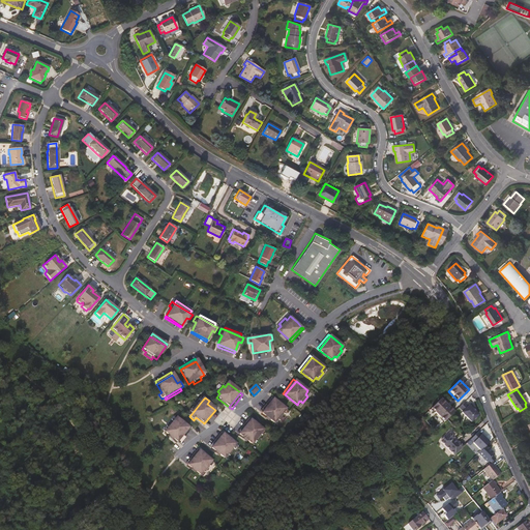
[(203,400),(201,399),(189,412),(192,414),(203,400)]
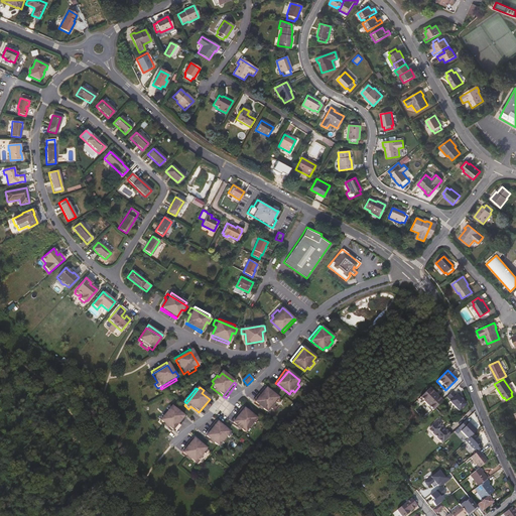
[(266,389),(264,388),(254,401),(256,403),(266,389)]
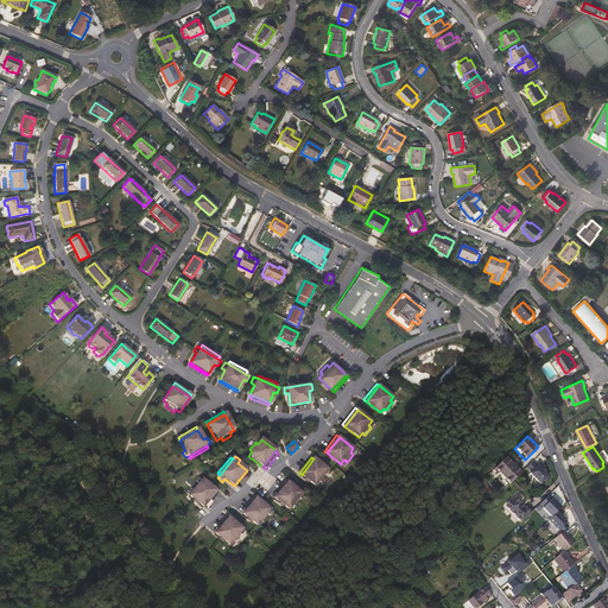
[(505,457),(493,470),(510,486),(521,473),(505,457)]
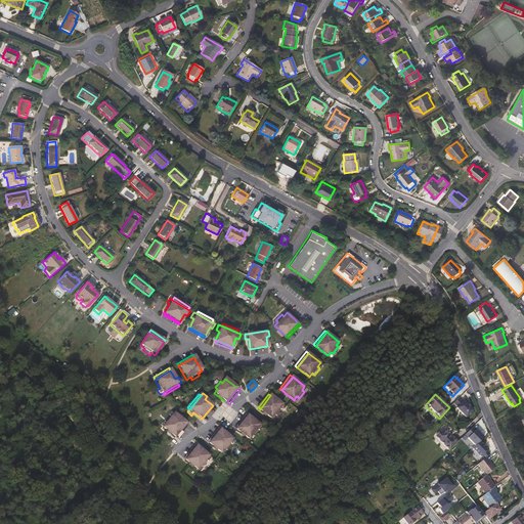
[(282,405),(270,395),(260,409),(272,419),(274,416),(276,417),(277,417),(282,410),(281,409),(280,408),(282,405)]
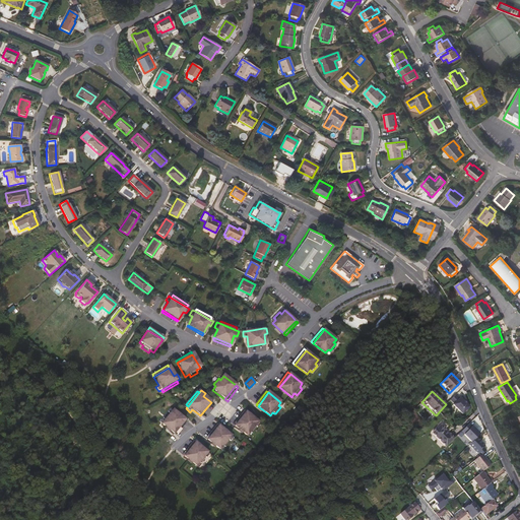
[(456,395),(451,400),(454,404),(453,405),(463,414),(470,407),(466,403),(464,401),(460,398),(460,399),(456,395)]
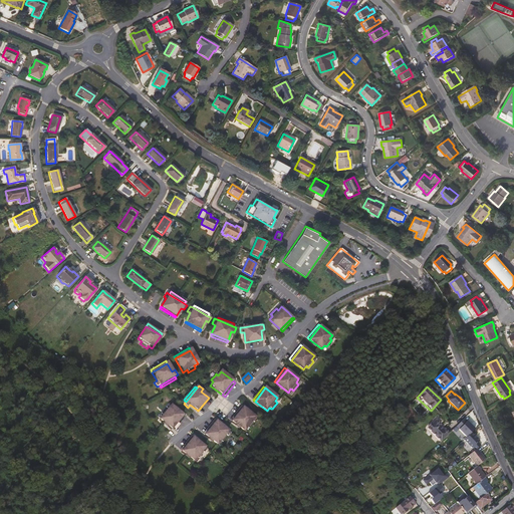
[(211,399),(209,398),(198,411),(200,413),(211,399)]
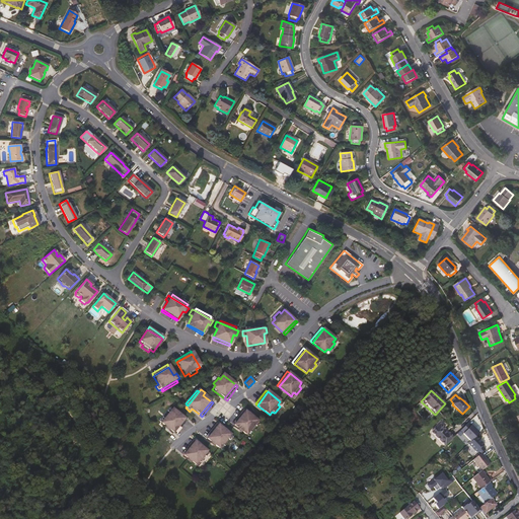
[(184,421),(172,411),(169,415),(168,414),(167,413),(162,420),(163,420),(164,421),(162,425),(174,434),(184,421)]
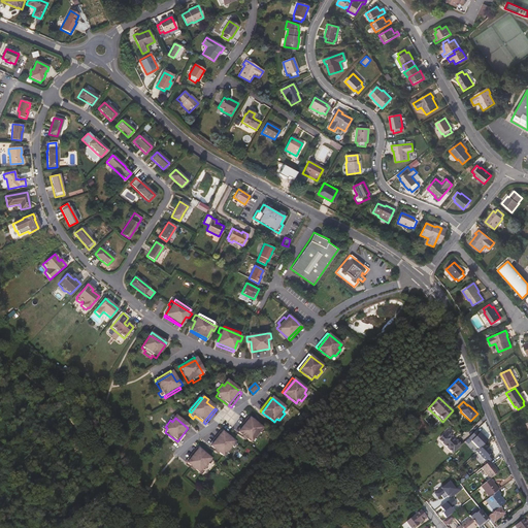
[(251,420),(249,418),(237,432),(239,433),(251,420)]
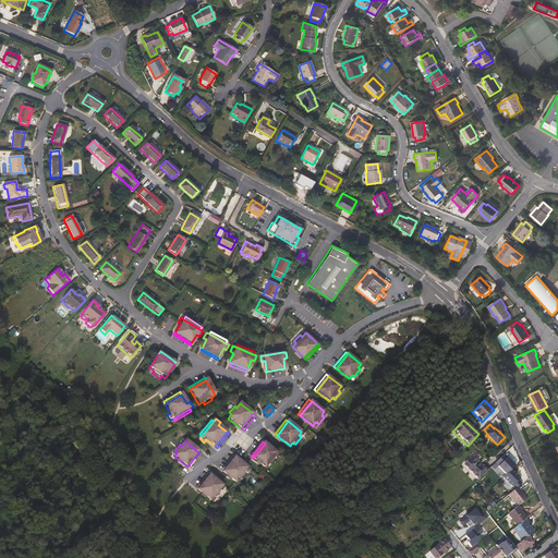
[(278,453),(265,444),(253,458),(266,469),(269,464),(270,465),(271,466),(277,460),(276,459),(275,458),(278,453)]
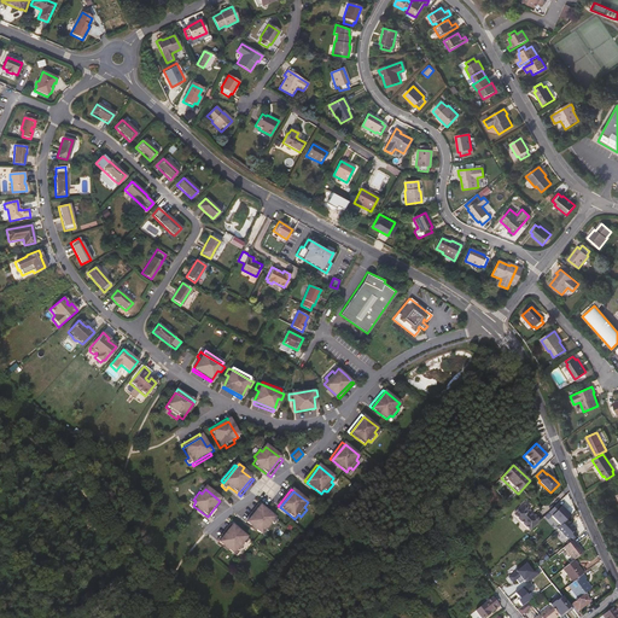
[(222,502),(220,501),(208,517),(210,519),(222,502)]
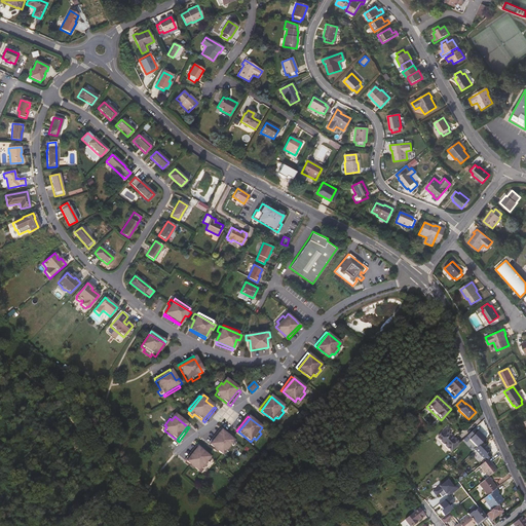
[(450,452),(459,443),(445,429),(437,439),(450,452)]
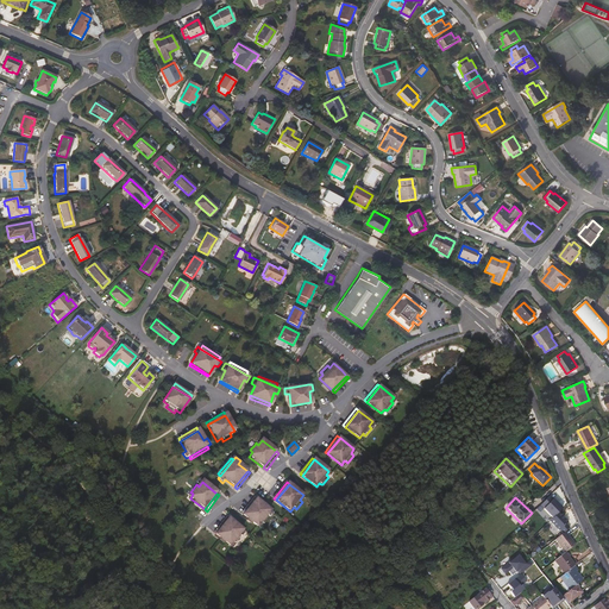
[(257,501),(255,498),(239,513),(242,515),(257,501)]
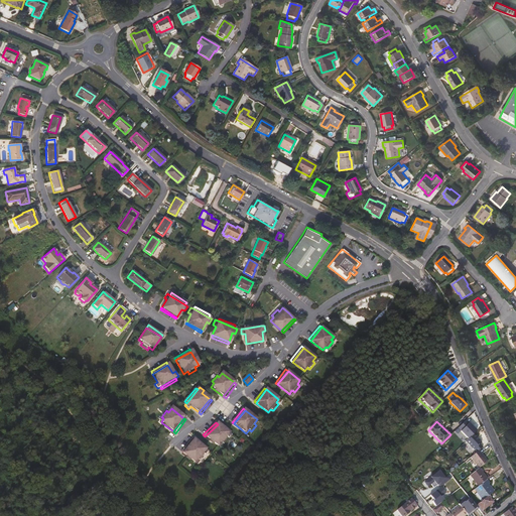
[(228,435),(218,424),(205,436),(216,447),(219,444),(220,445),(221,446),(227,440),(226,439),(225,438),(228,435)]
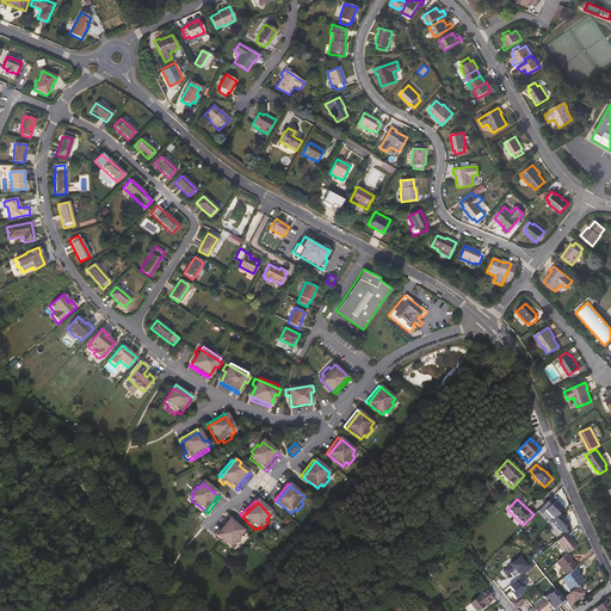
[(550,524),(561,534),(571,524),(560,514),(550,524)]
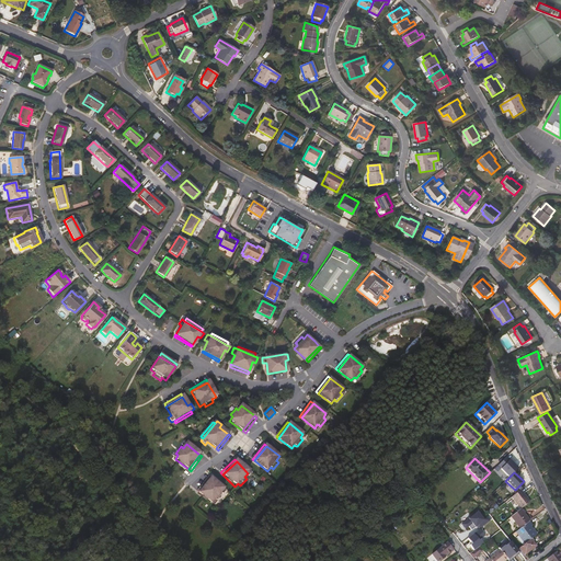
[(212,479),(209,478),(197,492),(199,494),(212,479)]
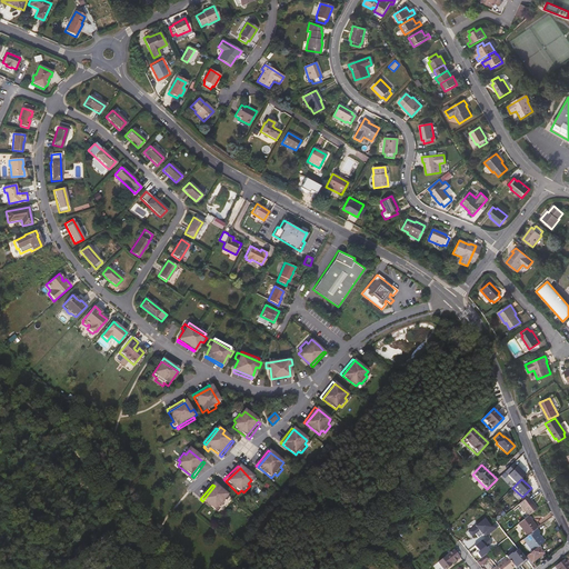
[(228,497),(215,486),(202,501),(216,511),(219,508),(220,509),(221,510),(227,502),(226,502),(225,501),(228,497)]
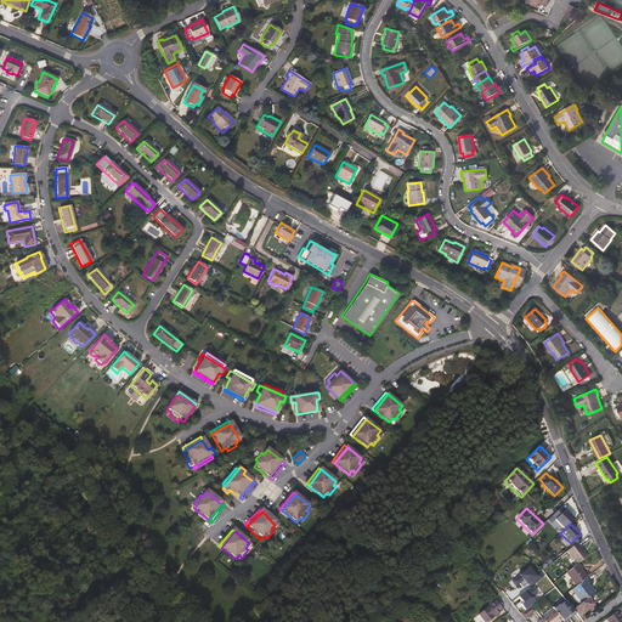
[(588,557),(578,543),(567,552),(577,564),(578,564),(588,557)]
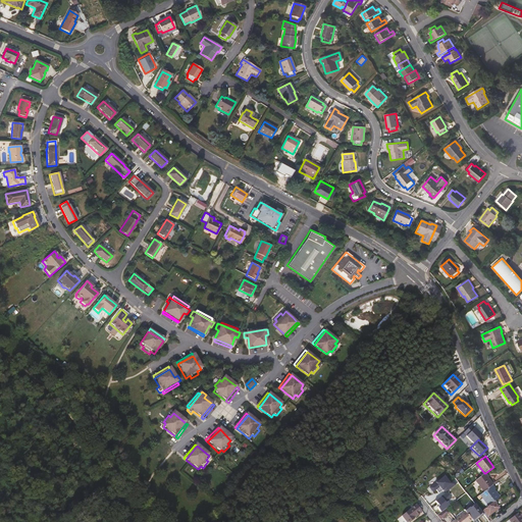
[(447,479),(455,472),(451,468),(442,475),(447,479)]
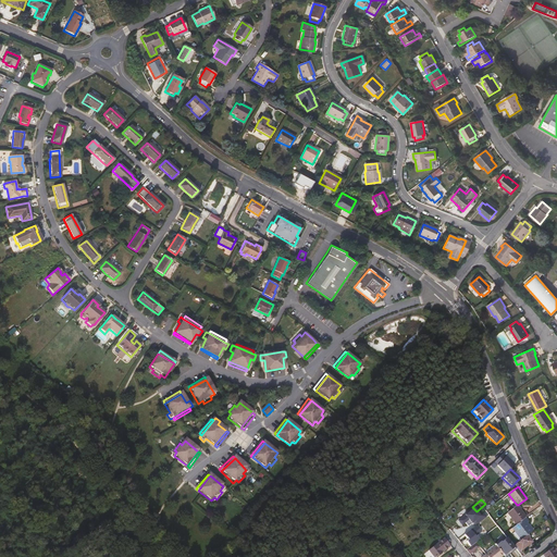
[(530,515),(527,510),(523,514),(518,505),(517,505),(507,514),(516,524),(525,518),(530,515)]
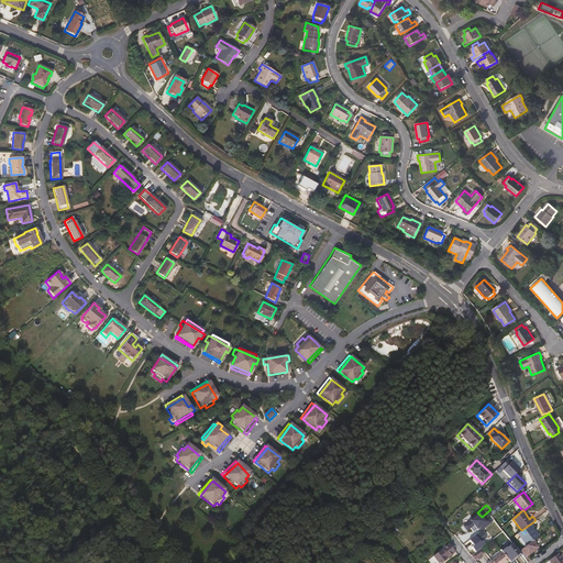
[(539,537),(532,528),(533,527),(531,523),(521,530),(518,533),(527,545),(534,540),(539,537)]
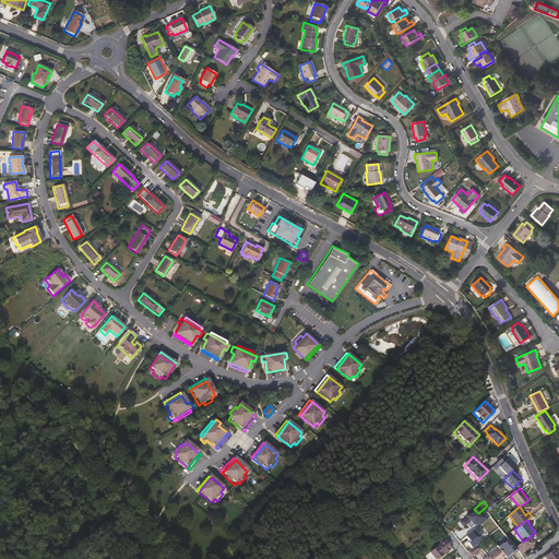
[(477,545),(468,534),(462,540),(466,546),(467,544),(472,549),(477,545)]
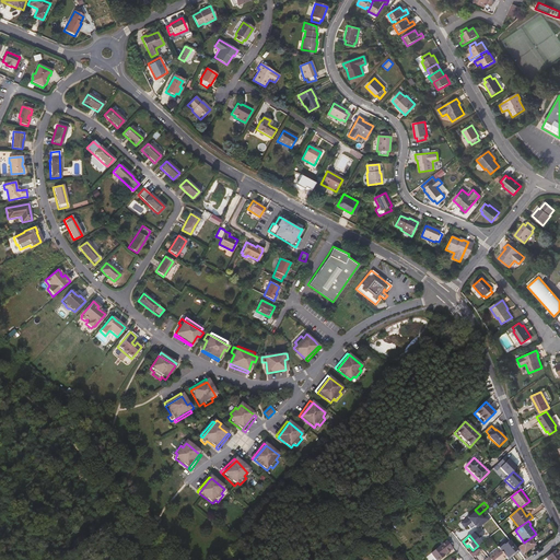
[(524,553),(535,545),(532,541),(534,540),(532,537),(524,543),(518,547),(524,553)]
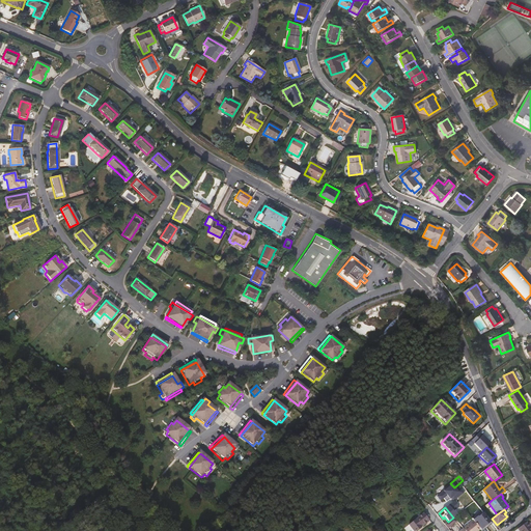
[(409,525),(413,530),(415,530),(421,526),(419,524),(424,521),(426,523),(428,521),(423,513),(409,525)]
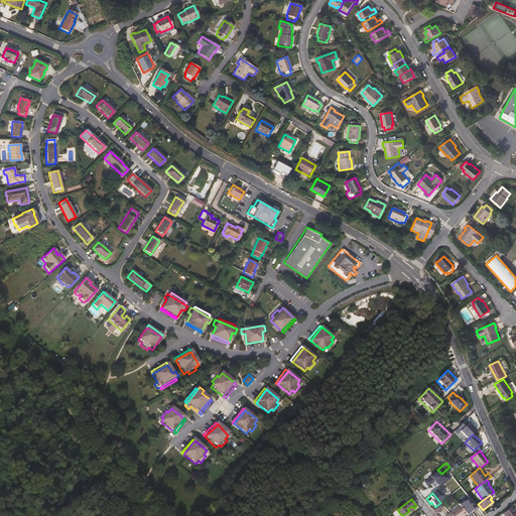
[(441,502),(432,509),(435,513),(444,506),(441,502)]
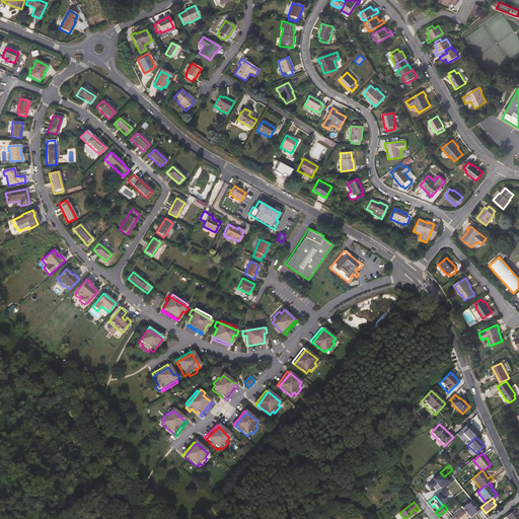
[(486,513),(480,507),(478,509),(486,517),(488,515),(486,513)]
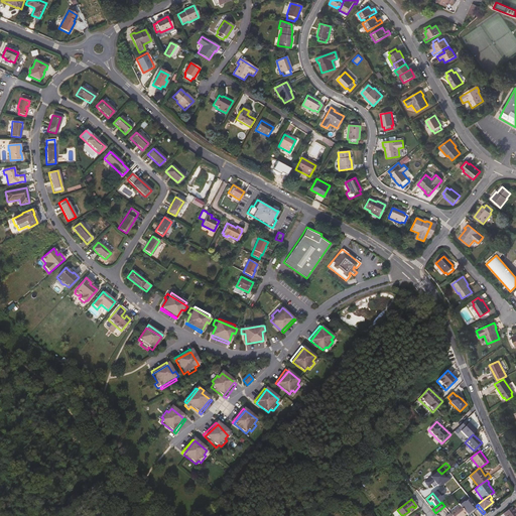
[(467,515),(468,515),(461,506),(450,513),(452,515),(467,515)]
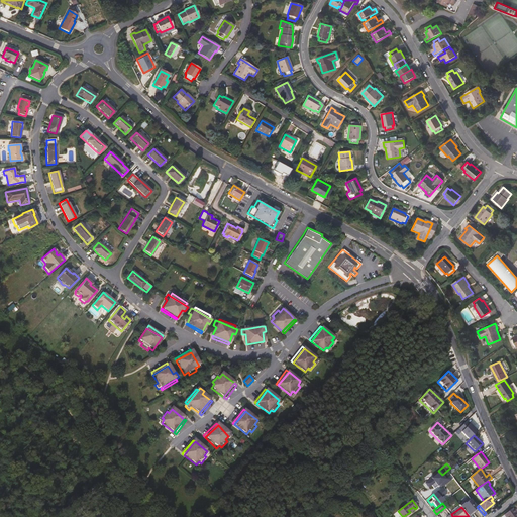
[(477,509),(475,507),(467,512),(470,515),(477,509)]
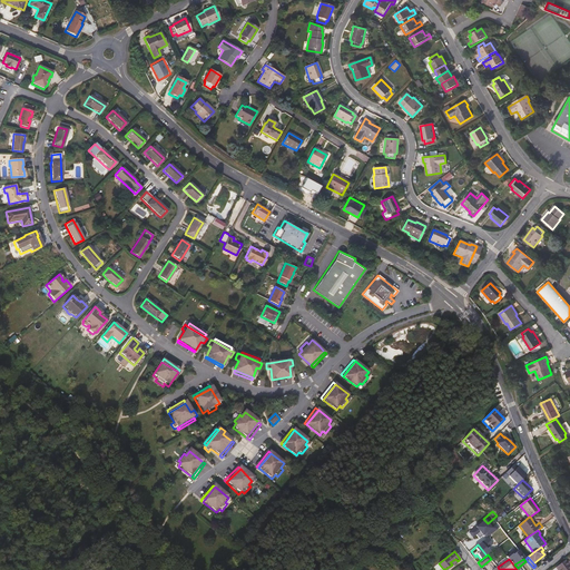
[(552,569),(569,569),(569,567),(567,562),(566,561),(564,560),(552,569)]
